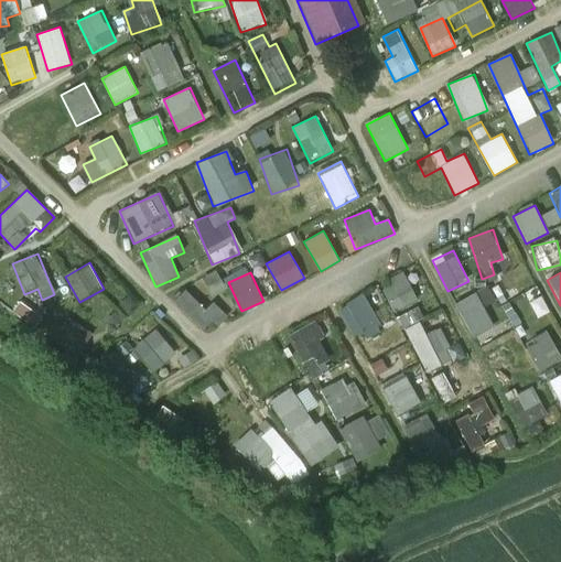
[(406,274),(381,284),(391,311),(416,301),(406,274)]
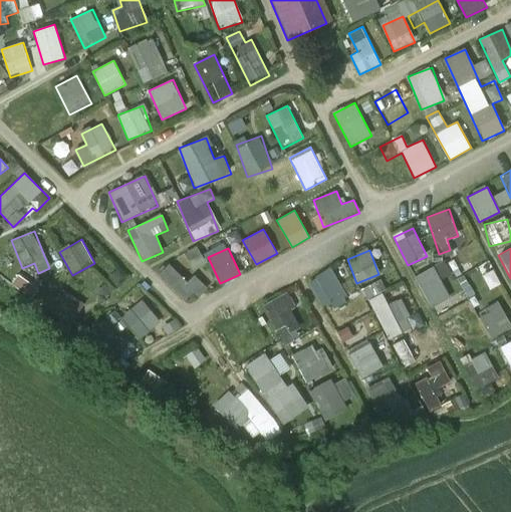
[(469,296),(488,284),(470,255),(451,267),(469,296)]
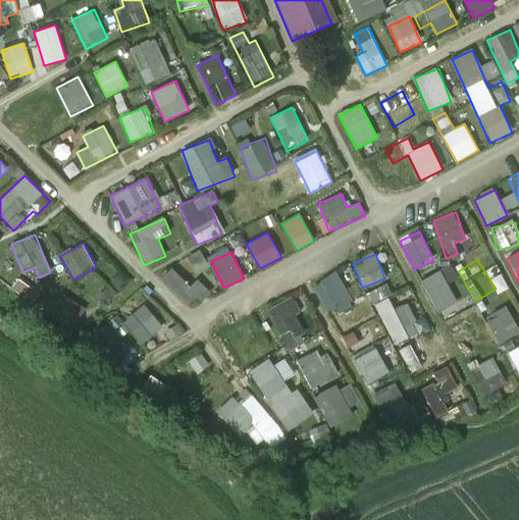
[(172,267),(161,278),(189,307),(208,290),(197,278),(190,286),(172,267)]
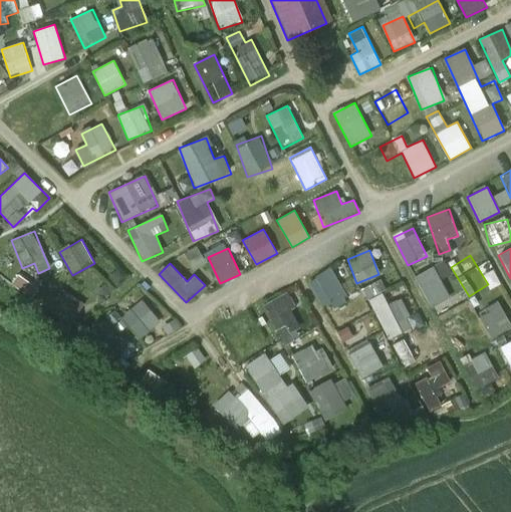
[(432,266),(414,277),(433,307),(451,296),(432,266)]
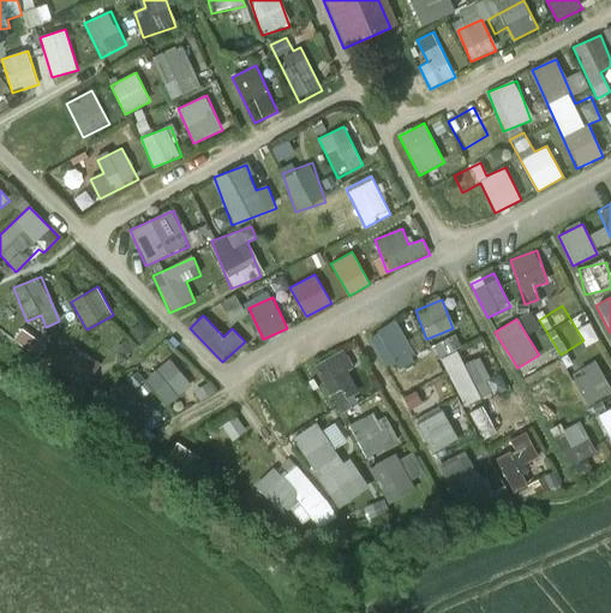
[(400,322),(372,332),(382,364),(411,355),(400,322)]
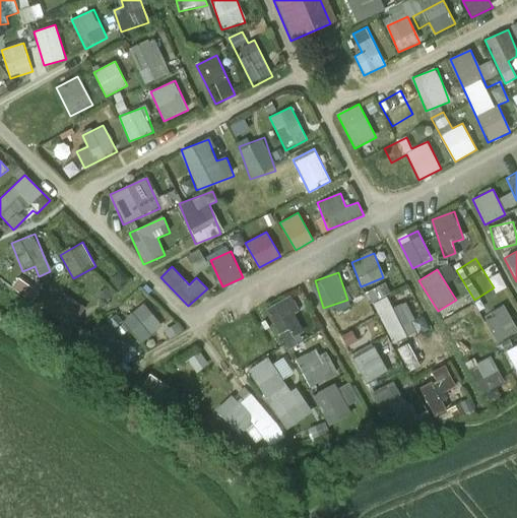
[(393,343),(407,336),(401,326),(411,321),(401,302),(395,305),(383,282),(366,292),(393,343)]
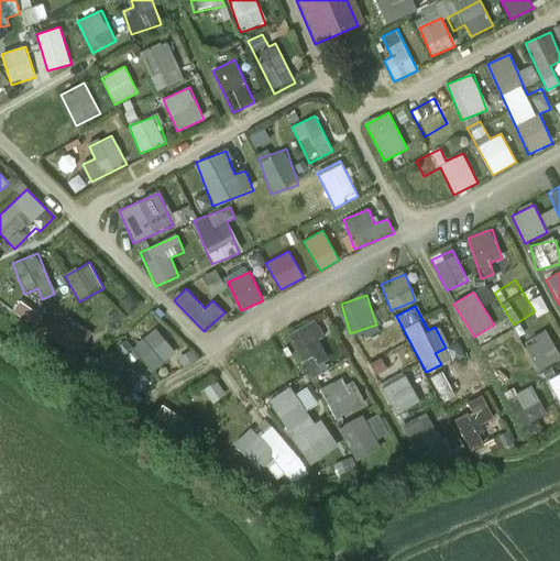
[(63,312),(48,337),(77,355),(92,331),(63,312)]
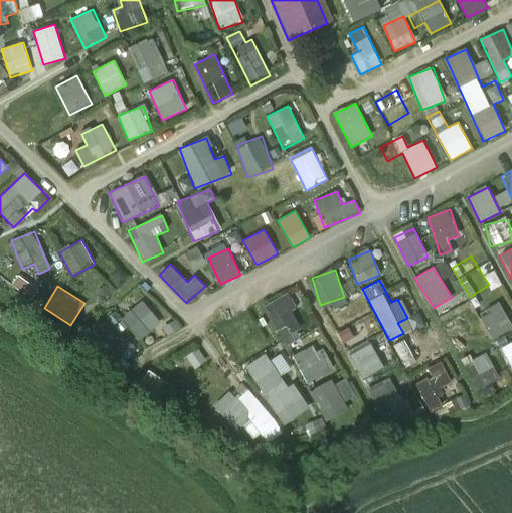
[(305,334),(287,294),(265,304),(283,344),(305,334)]
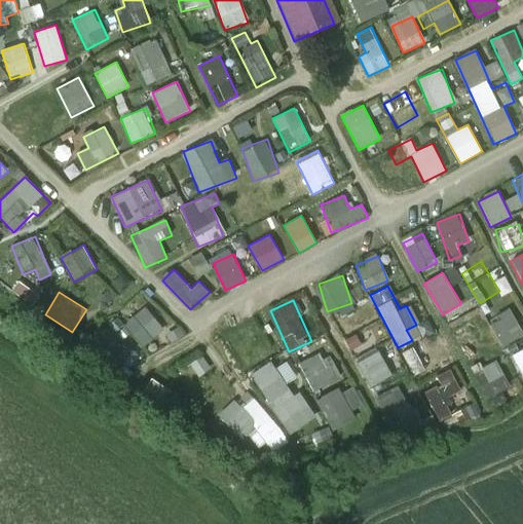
[(145,306),(124,323),(143,346),(163,329),(145,306)]
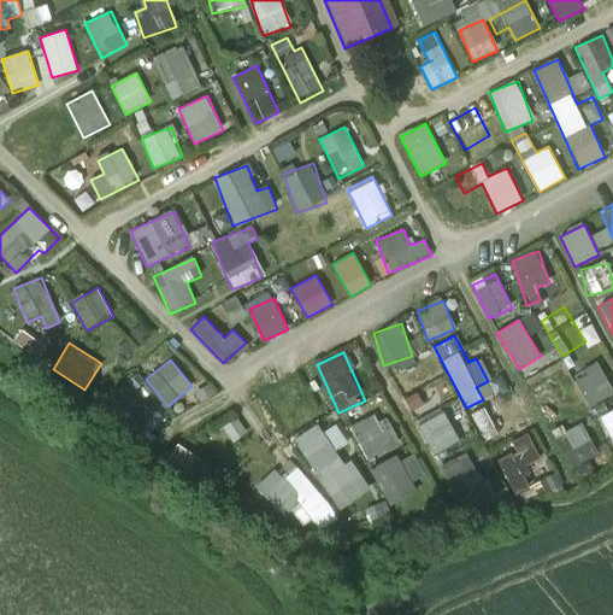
[(394,378),(407,410),(442,396),(428,363),(394,378)]
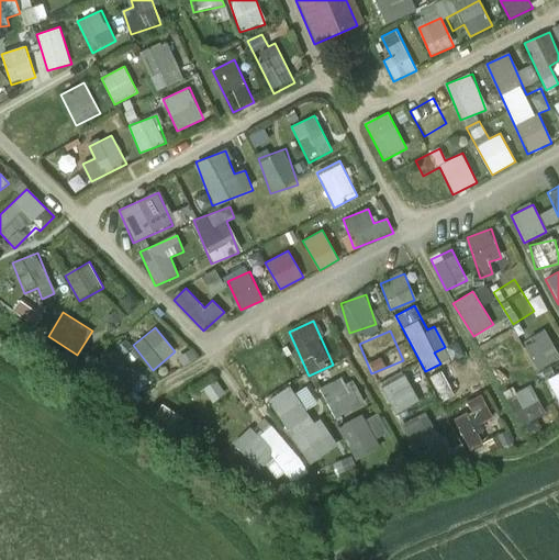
[(523,344),(537,371),(558,359),(558,355),(547,332),(523,344)]
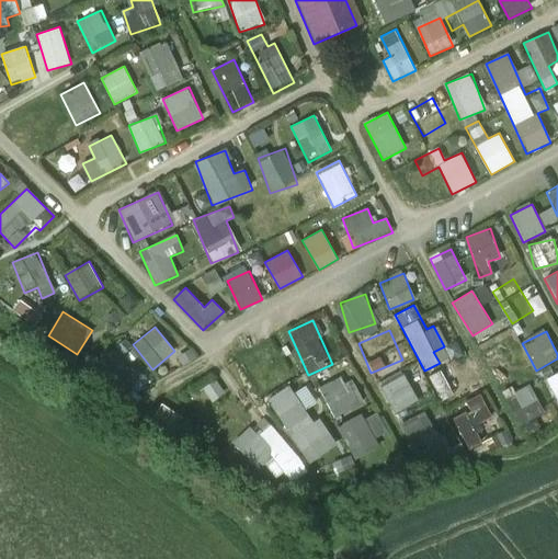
[(485,357),(499,383),(521,371),(507,345),(485,357)]
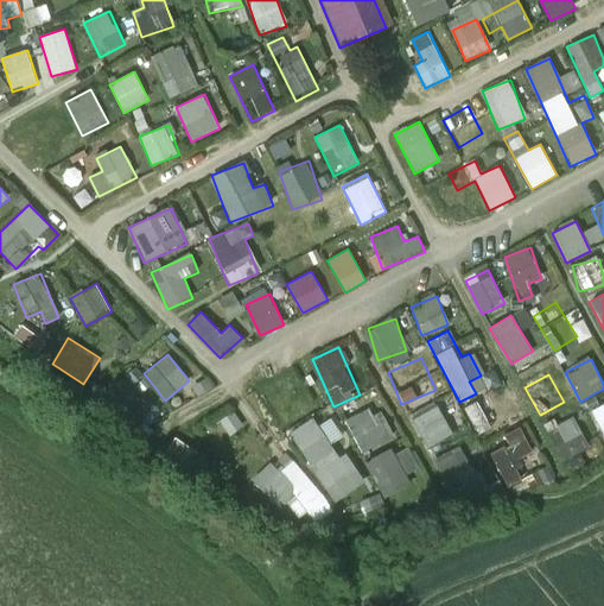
[(110,397),(128,427),(151,414),(133,383),(110,397)]
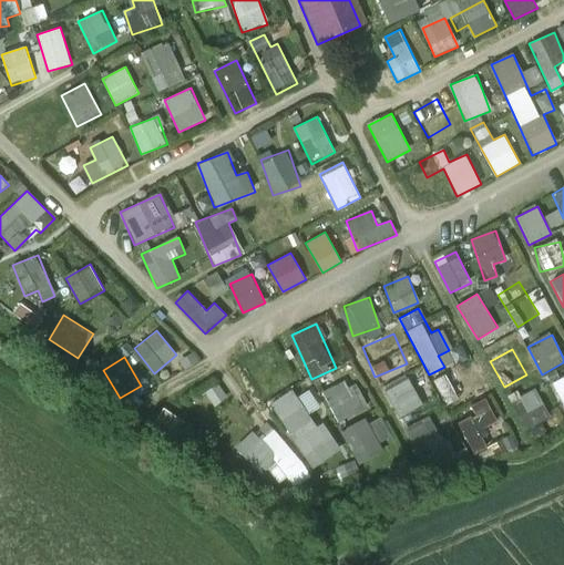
[(442,403),(468,390),(457,368),(431,380),(442,403)]
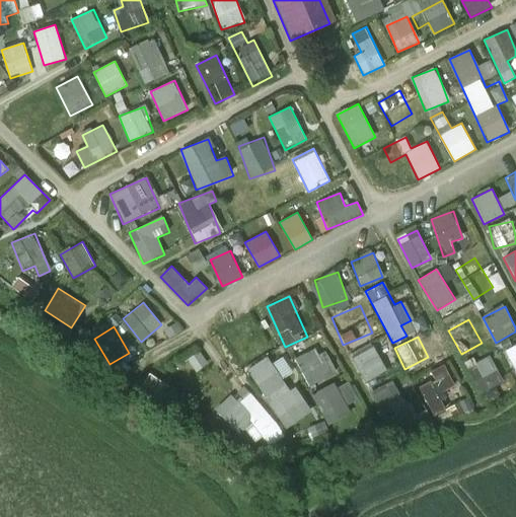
[(388,372),(381,358),(391,353),(383,338),(351,354),(365,383),(388,372)]
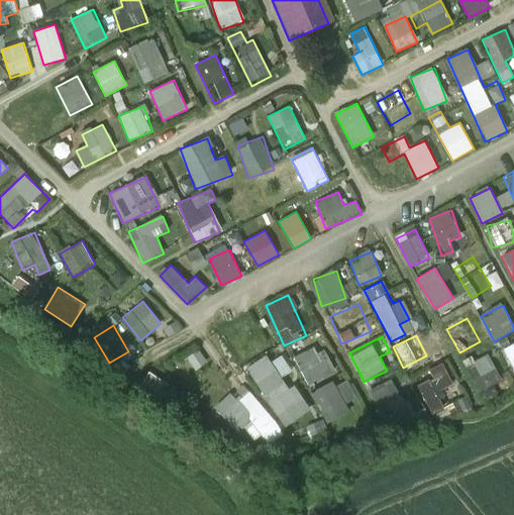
[(513,372),(513,342),(502,349),(513,372)]
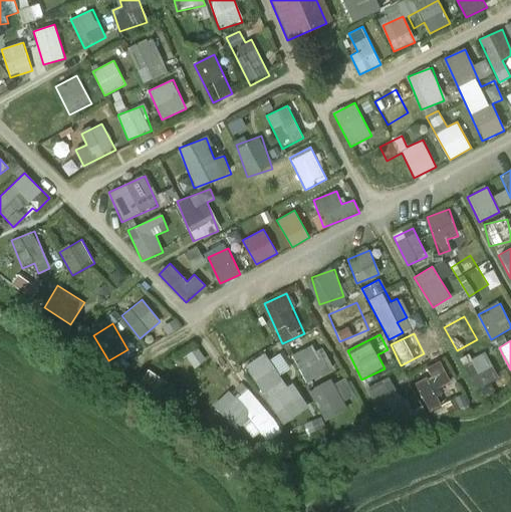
[(307,385),(332,371),(317,341),(292,354),(307,385)]
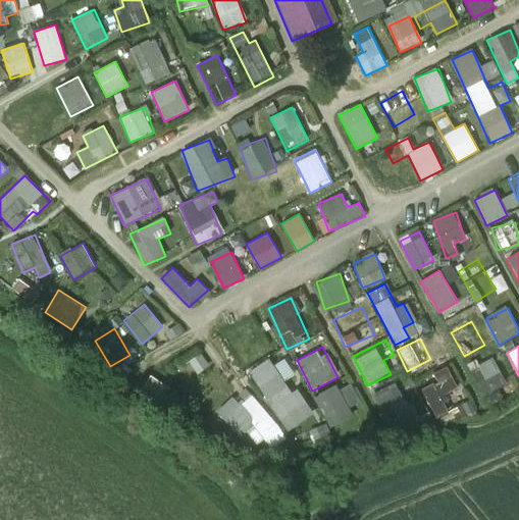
[(483,396),(507,384),(494,356),(470,367),(483,396)]
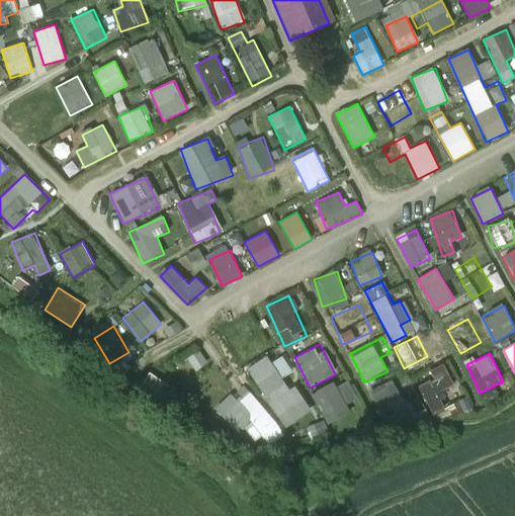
[(312,410),(294,385),(290,389),(266,355),(245,370),(286,427),(312,410)]
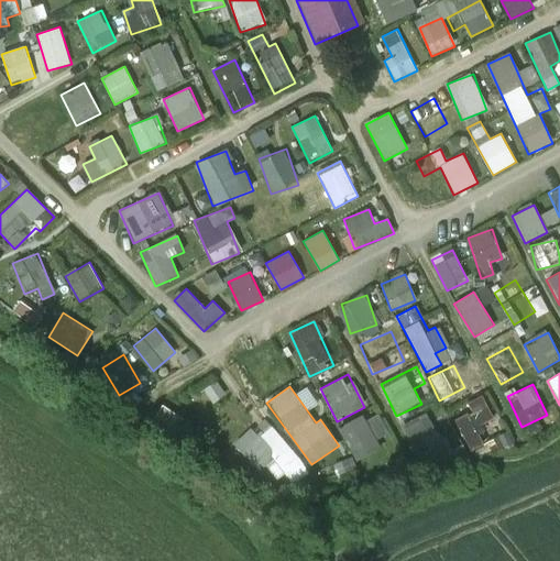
[(458,418),(467,451),(483,447),(479,430),(494,426),(485,396),(469,400),(472,414),(458,418)]
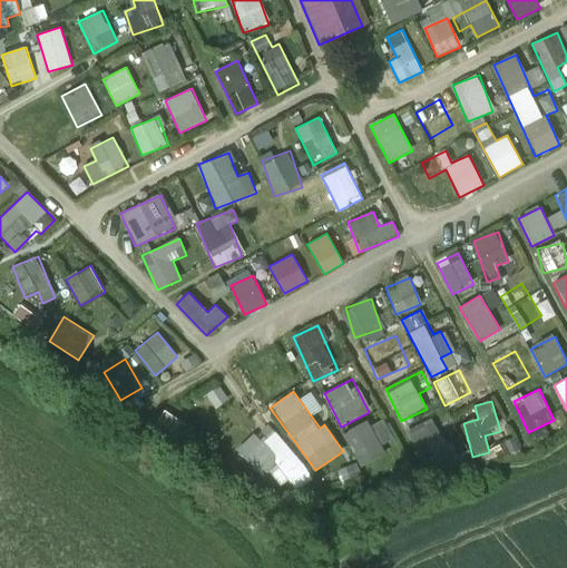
[(423,463),(448,452),(432,418),(407,430),(423,463)]
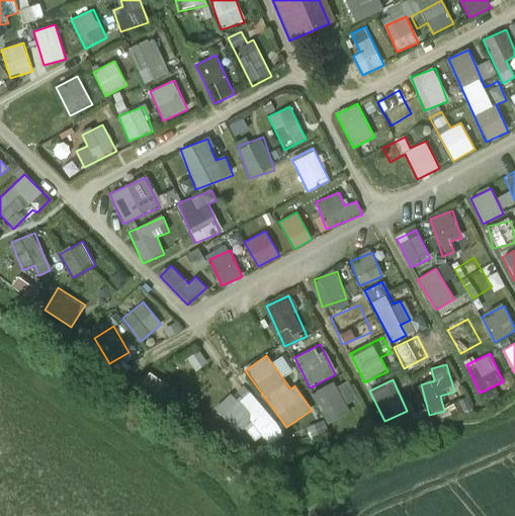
[(346,403),(357,398),(348,380),(336,387),(334,381),(312,393),(328,424),(351,412),(346,403)]
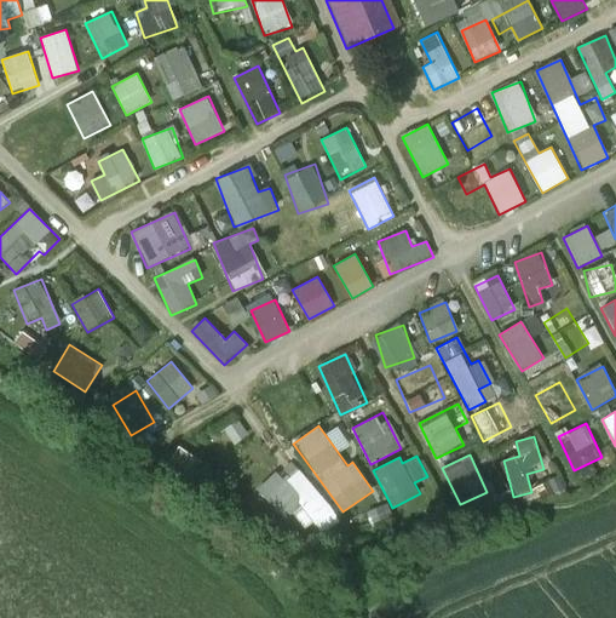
[(323,532),(341,515),(289,459),(257,491),(285,519),(299,505),(323,532)]
